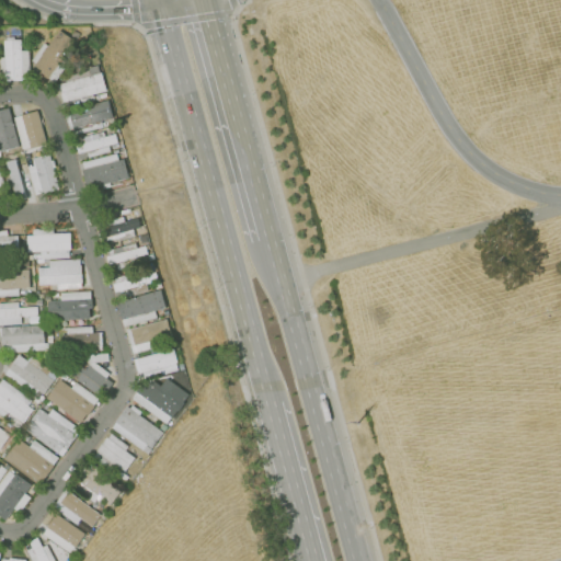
[(55,82),(49,78),(48,79),(33,68),(36,64),(32,60),(45,43),(48,46),(60,30),(76,41),(67,53),(73,56),(55,82)]
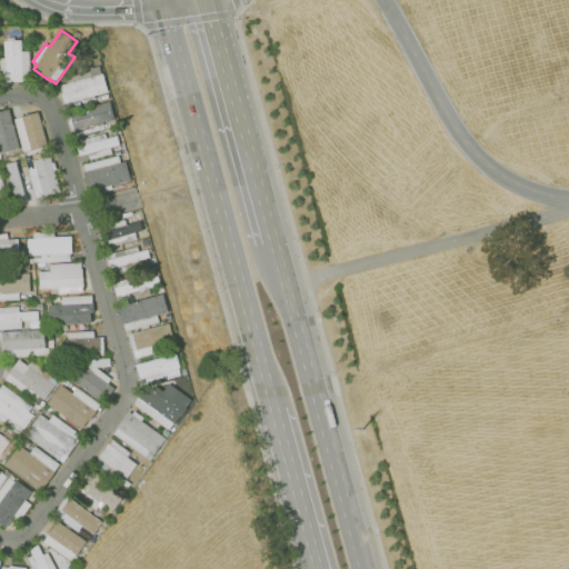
[(7,81),(7,77),(0,77),(0,58),(6,58),(5,41),(8,41),(8,38),(15,37),(15,40),(21,40),(21,51),(30,50),(31,79),(23,79),(23,80),(7,81)]
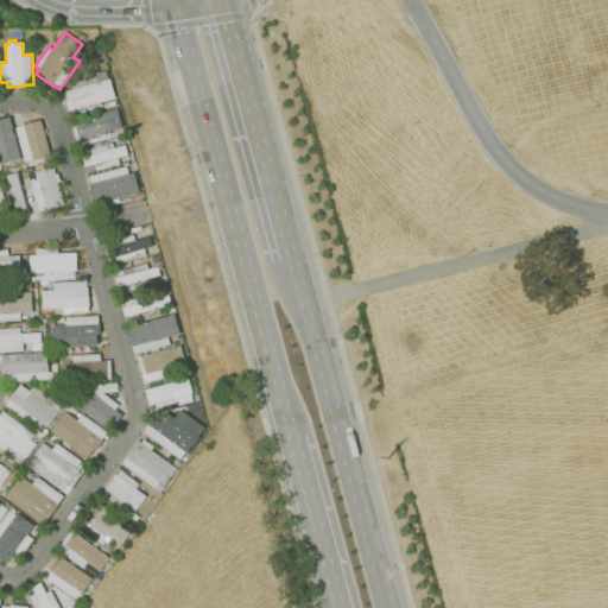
[(69,112),(63,90),(73,88),(71,83),(96,76),(97,82),(111,78),(116,97),(101,102),(102,109),(89,113),(87,106),(69,112)]
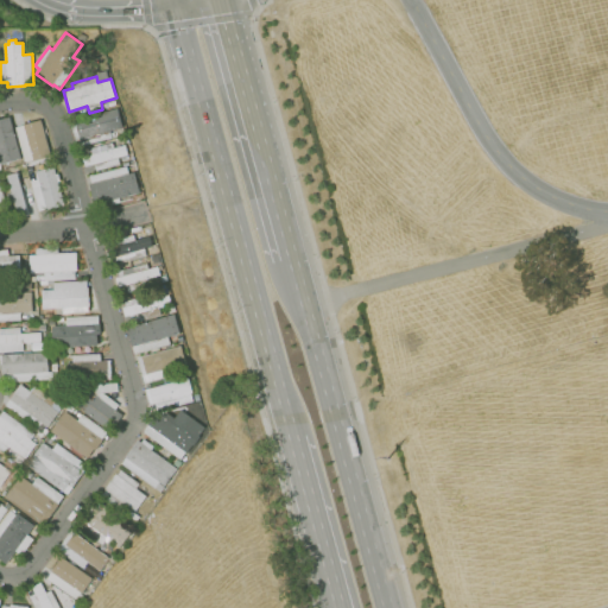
[(81,146),(80,140),(76,141),(71,125),(76,124),(75,120),(118,108),(124,127),(109,131),(112,138),(81,146)]
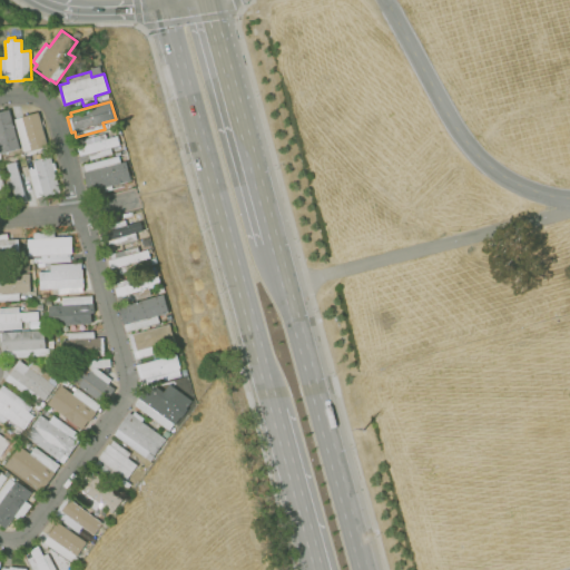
[(1,154),(0,149),(0,110),(9,108),(20,148),(1,154)]
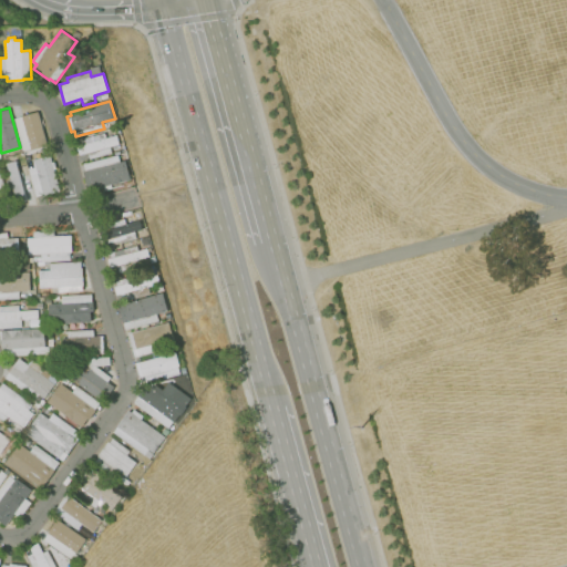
[(31,150),(30,148),(23,151),(14,119),(39,112),(48,145),(31,150)]
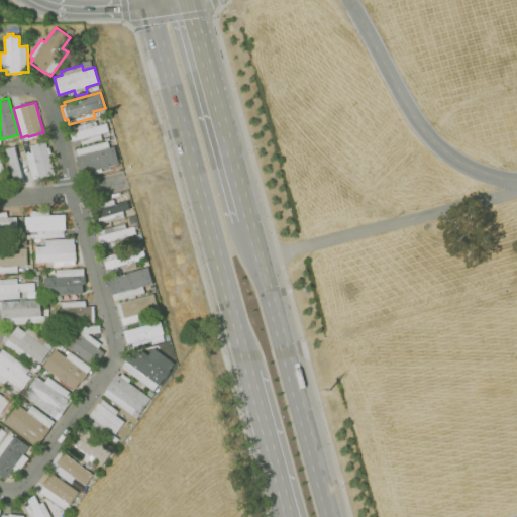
[(82,145),(80,139),(73,141),(71,132),(78,131),(76,126),(95,121),(96,126),(106,123),(108,131),(100,133),(101,140),(82,145)]
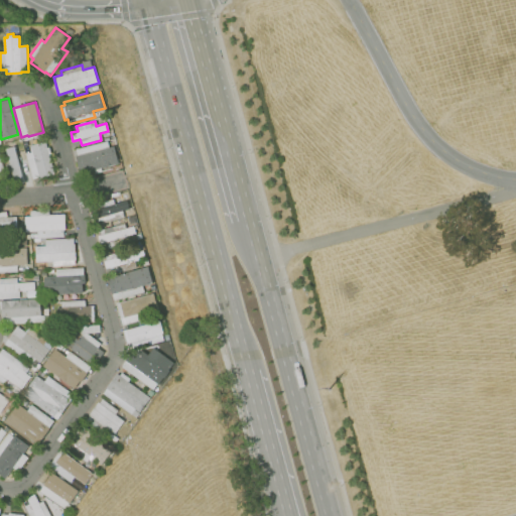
[(46,175),(32,179),(25,154),(32,152),(30,145),(45,141),(54,173),(46,175)]
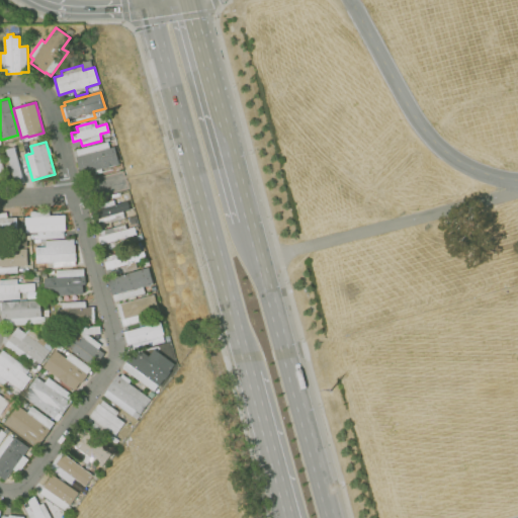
[(80,174),(76,157),(78,156),(76,150),(108,142),(109,148),(114,147),(119,164),(80,174)]
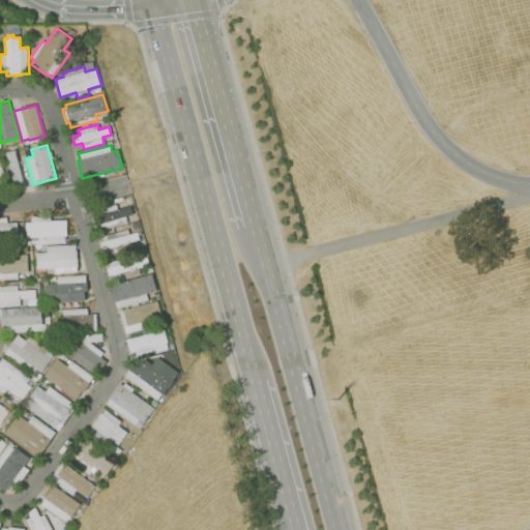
[(12,188),(22,187),(16,150),(6,151),(12,188)]
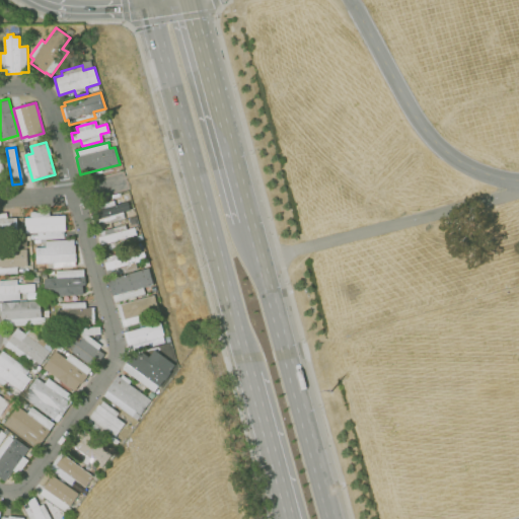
[(101,225),(97,210),(104,208),(102,204),(113,201),(115,206),(127,202),(129,210),(123,212),(125,218),(101,225)]
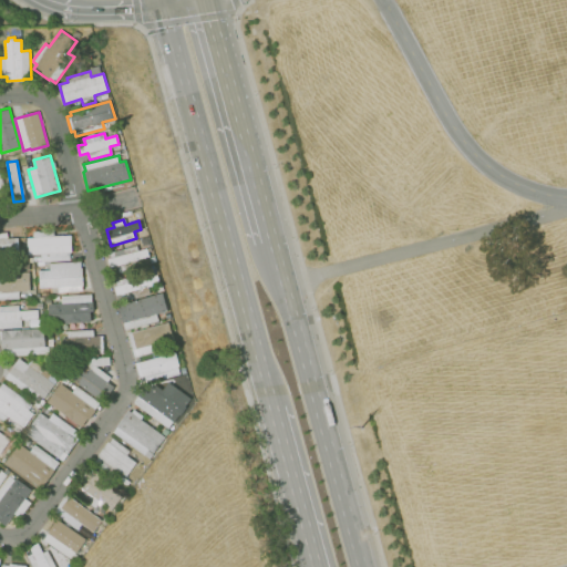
[(41,261),(41,254),(28,255),(28,237),(32,237),(32,232),(54,230),(54,236),(71,235),(72,253),(69,253),(69,260),(41,261)]
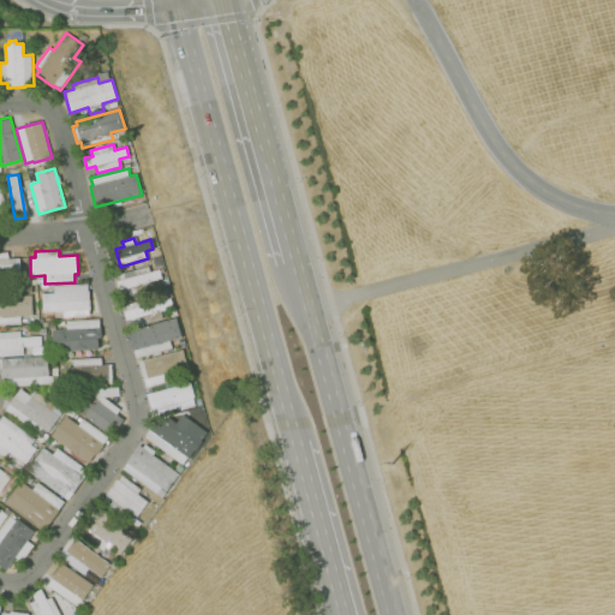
[(0,286),(0,258),(19,257),(21,274),(3,275),(4,286),(0,286)]
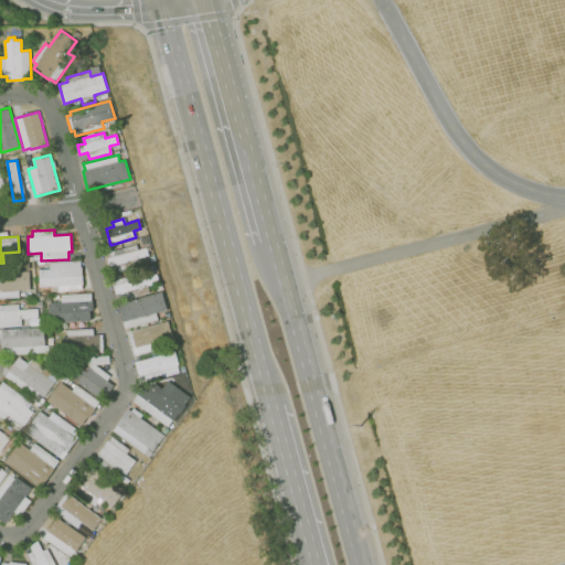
[(119,272),(117,265),(109,267),(107,258),(109,257),(108,253),(136,244),(138,249),(147,247),(149,256),(138,259),(140,266),(119,272)]
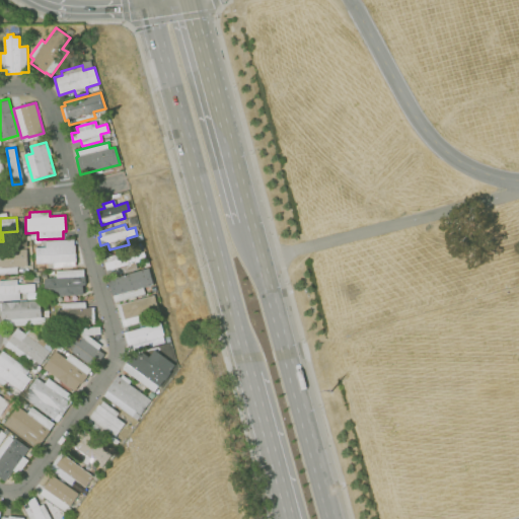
[(53,268),(53,263),(36,264),(35,248),(47,247),(46,241),(74,239),(74,245),(75,245),(76,262),(75,262),(75,267),(53,268)]
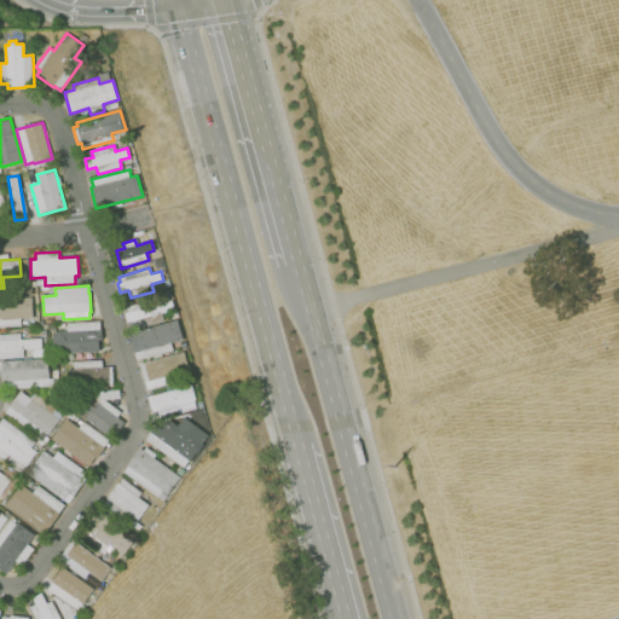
[(0,324),(22,324),(22,318),(30,317),(30,288),(21,288),(21,296),(0,296),(0,324)]
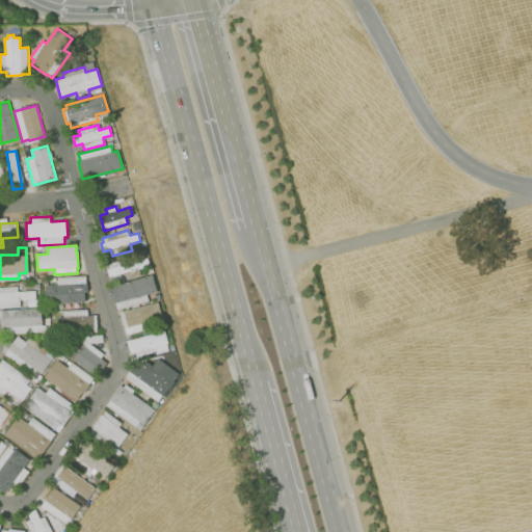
[(114,283),(113,276),(109,276),(107,269),(109,268),(108,263),(124,260),(125,264),(148,258),(150,266),(139,268),(140,275),(114,283)]
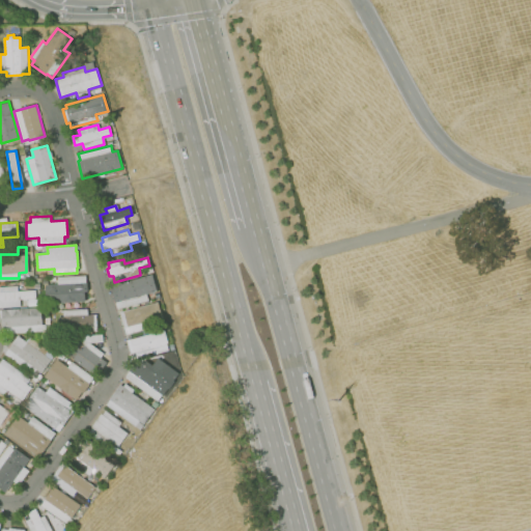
[(46,304),(46,299),(42,299),(42,288),(46,288),(45,285),(58,284),(57,277),(85,275),(86,282),(87,282),(88,291),(85,291),(85,302),(46,304)]
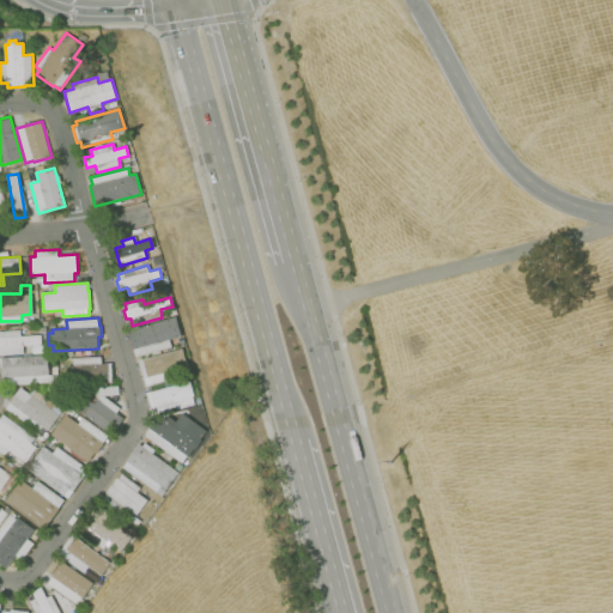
[(135,357),(133,350),(132,350),(127,329),(176,317),(181,337),(170,339),(171,347),(135,357)]
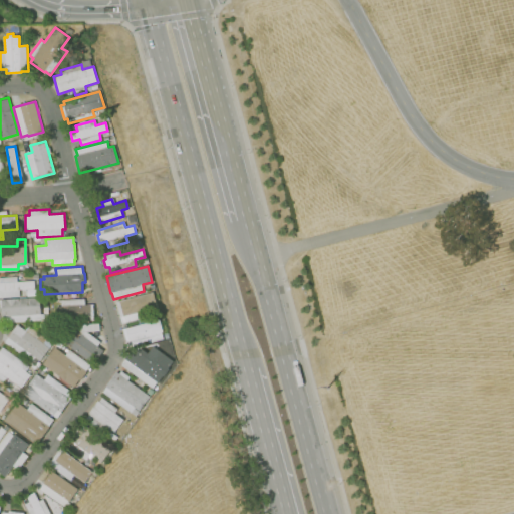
[(0,297),(0,277),(17,277),(17,282),(34,281),(34,289),(26,289),(26,291),(22,292),(22,289),(18,290),(18,297),(0,297)]
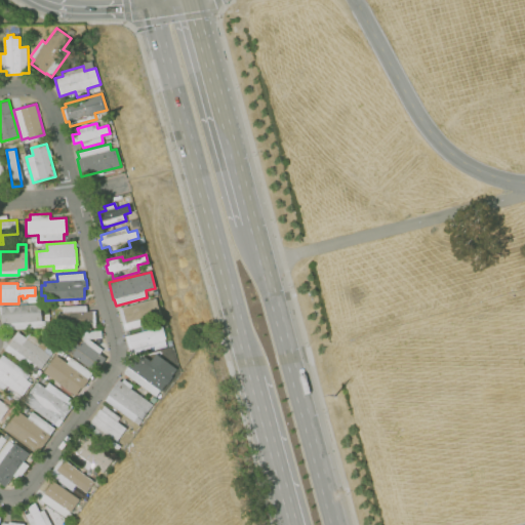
[(124,330),(118,309),(156,298),(162,321),(124,330)]
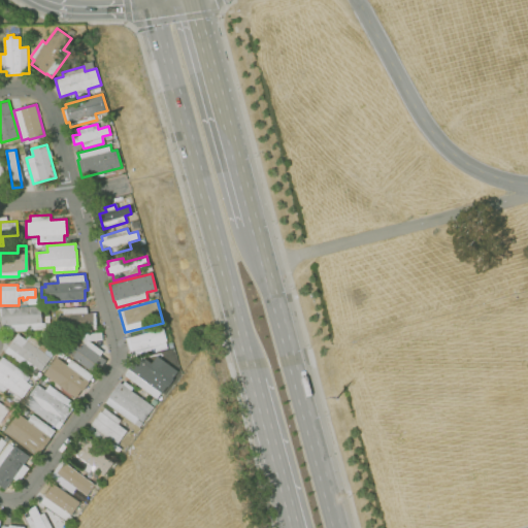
[(3,331),(3,326),(2,326),(2,316),(0,316),(0,307),(41,305),(42,323),(44,323),(45,329),(3,331)]
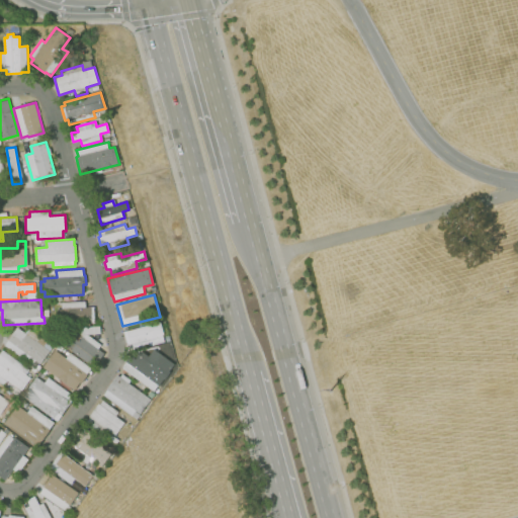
[(58,325),(57,310),(62,310),(62,303),(85,300),(85,308),(94,307),(95,323),(58,325)]
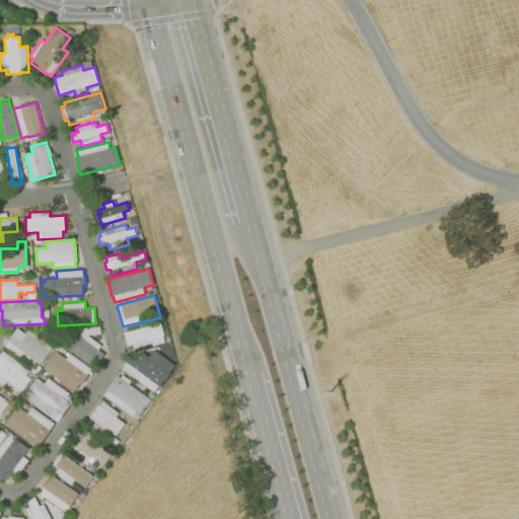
[(129,353),(124,332),(127,331),(161,322),(164,335),(162,336),(164,343),(129,353)]
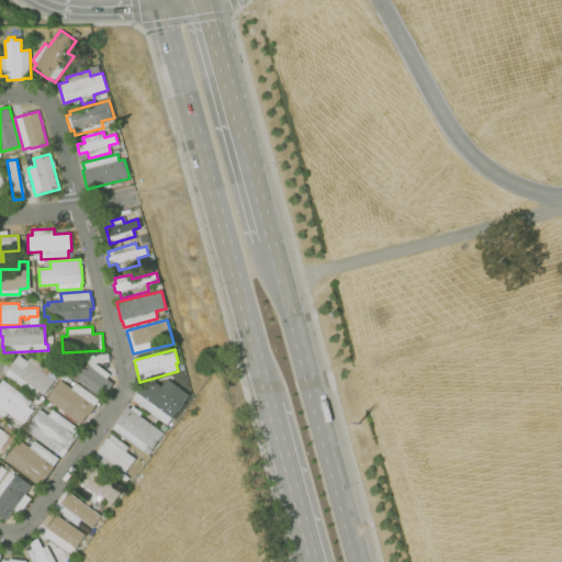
[(101,400),(69,374),(80,359),(86,363),(86,355),(108,355),(109,362),(94,362),(110,374),(107,379),(113,383),(101,400)]
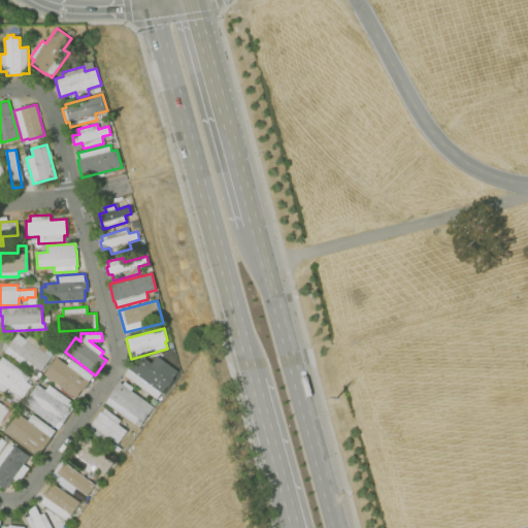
[(32,373),(4,352),(18,334),(26,340),(30,336),(40,343),(37,349),(51,358),(41,371),(36,367),(32,373)]
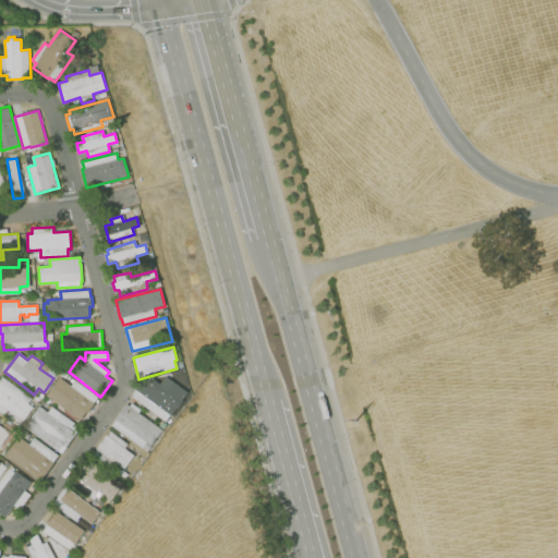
[(165,422),(131,397),(135,390),(136,391),(142,384),(145,386),(152,378),(160,384),(166,376),(187,392),(182,400),(183,401),(178,409),(177,408),(171,415),(170,415),(165,422)]
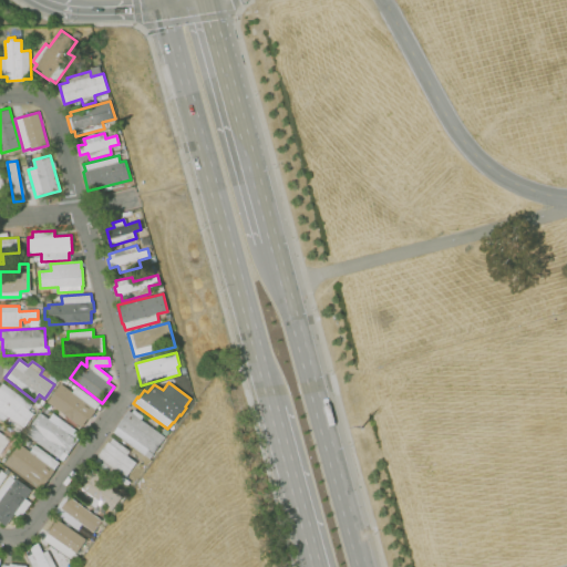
[(0,419),(0,385),(2,383),(32,404),(29,410),(33,414),(23,428),(19,433),(0,419)]
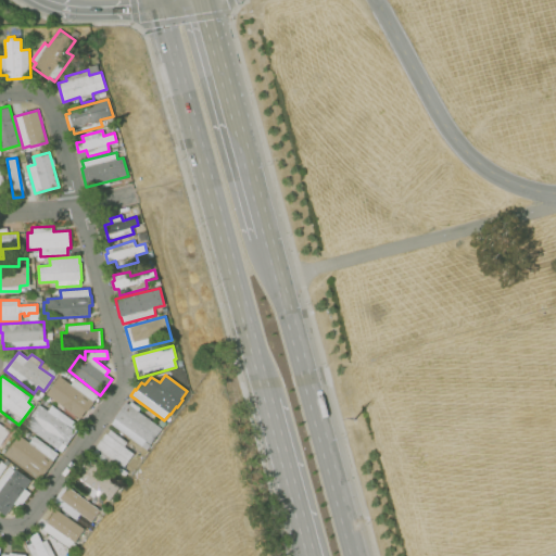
[(79,419),(47,394),(60,376),(71,384),(75,378),(98,395),(93,401),(95,402),(87,412),(86,412),(79,419)]
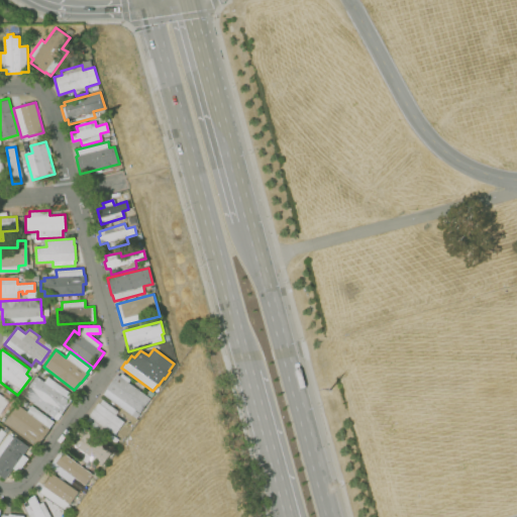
[(35,375),(38,371),(43,375),(41,379),(35,375)]
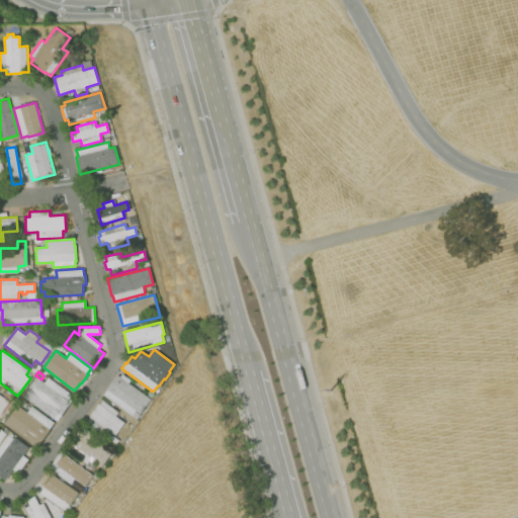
[(137,419),(103,396),(107,390),(117,374),(120,376),(122,374),(131,380),(128,383),(151,400),(141,415),(135,411),(135,412),(140,415),(137,419)]
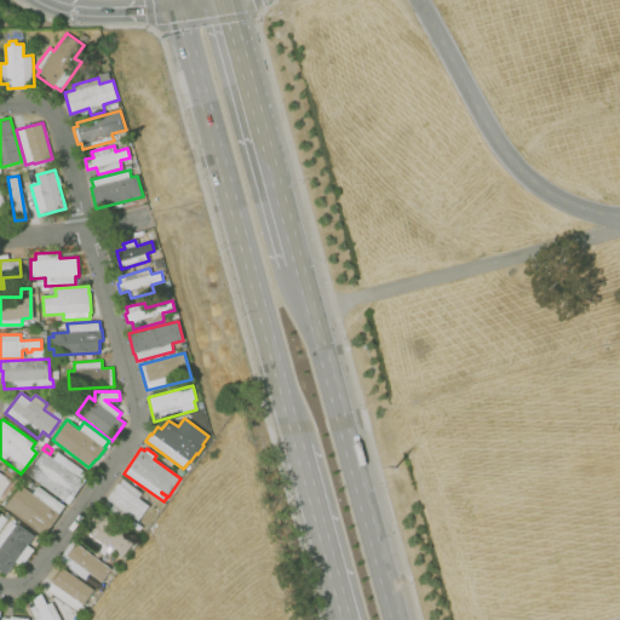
[(53,458),(58,452),(90,474),(69,504),(28,475),(44,451),(53,458)]
